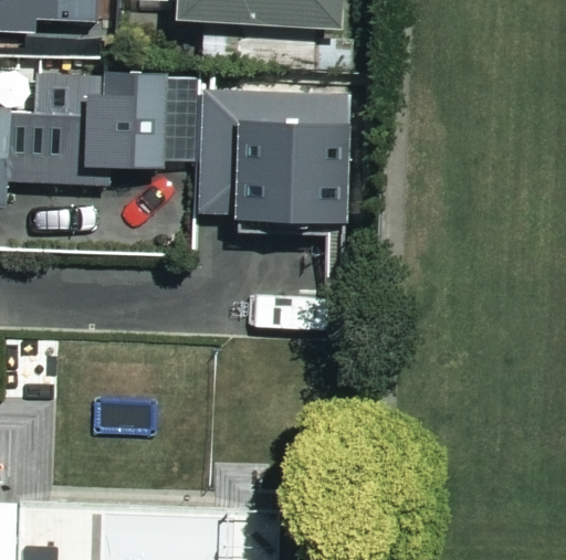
[(0,0),(0,37),(29,38),(30,20),(98,22),(98,0),(0,0)]
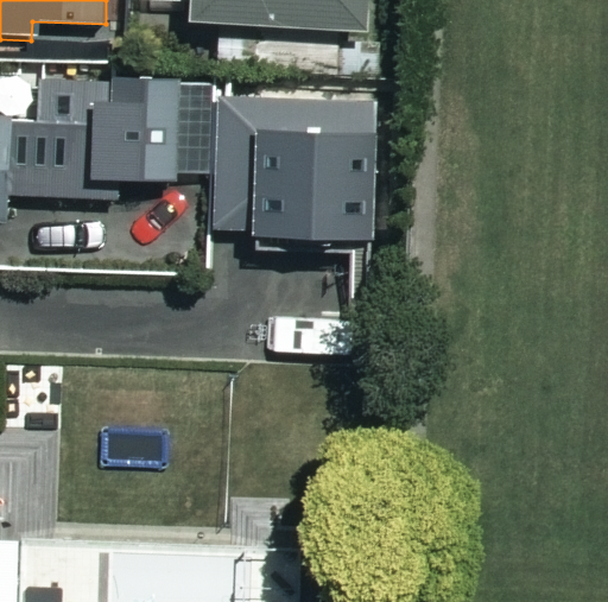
[(189,0),(189,24),(363,27),(365,0),(189,0)]
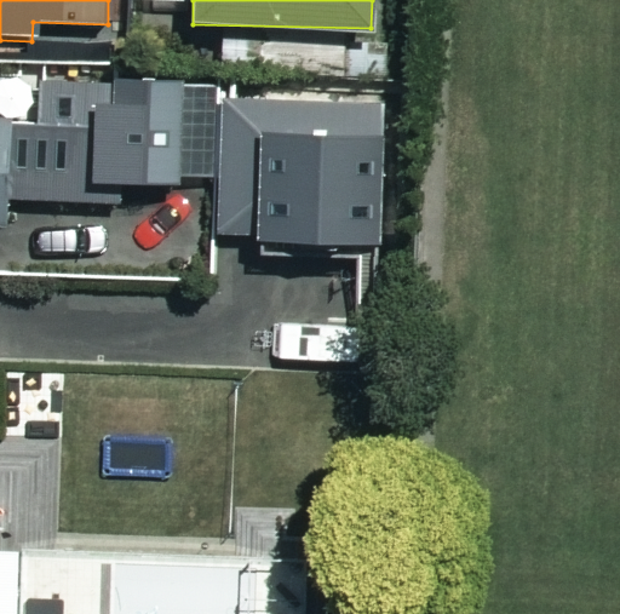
[(0,224),(13,225),(13,173),(112,174),(112,189),(179,189),(182,76),(21,74),(21,114),(0,113),(0,224)]
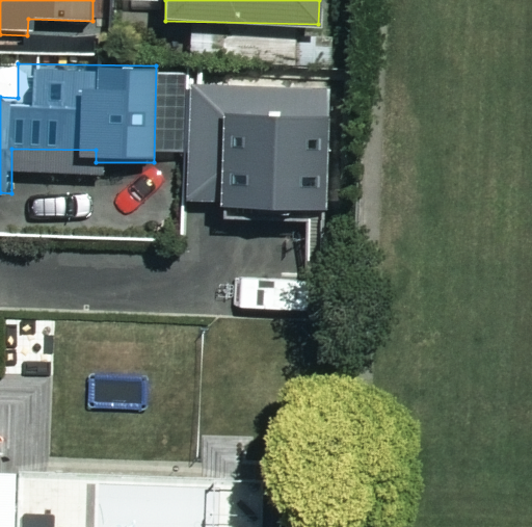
[(220,207),(220,221),(298,220),(297,209),(327,209),(325,81),(188,83),(189,207),(220,207)]
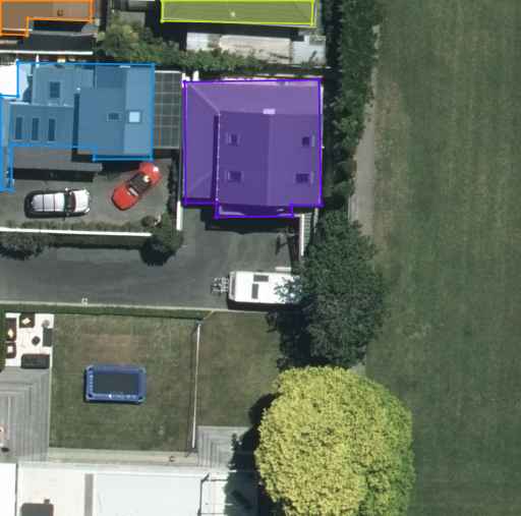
[(0,482),(1,483),(1,461),(54,461),(53,359),(1,359),(1,337),(0,336),(0,482)]
